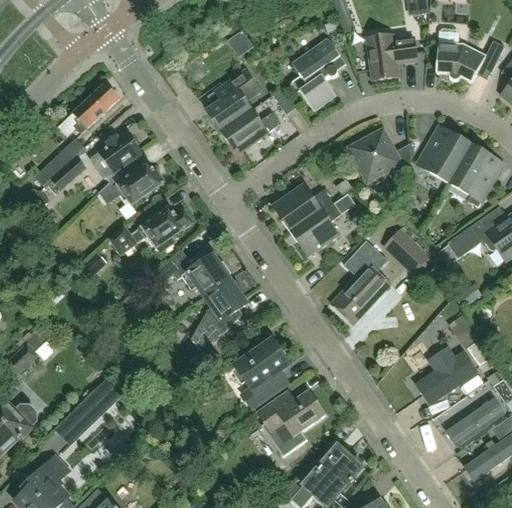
[(333,0),(344,31),(355,27),(345,0),(333,0)]
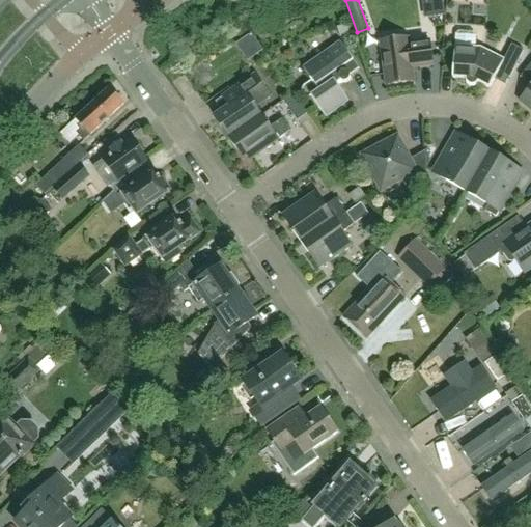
[(424,0),(426,9),(442,7),(441,0),(424,0)]
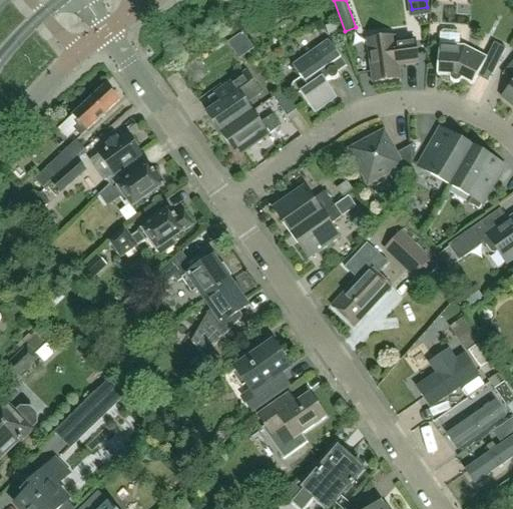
[(337,19),(326,23),(329,33),(340,29),(337,19)]
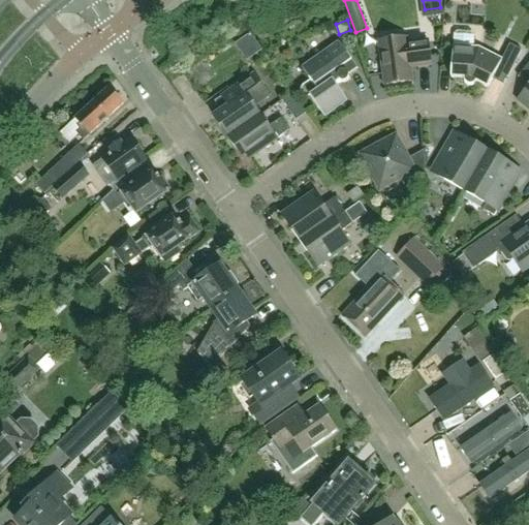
[(507,74),(522,47),(509,40),(502,56),(479,44),(473,43),(474,32),(471,29),(458,28),(454,31),(450,74),(463,75),(464,80),(466,82),(470,83),(474,82),(476,80),(488,85),(496,68),(507,74)]
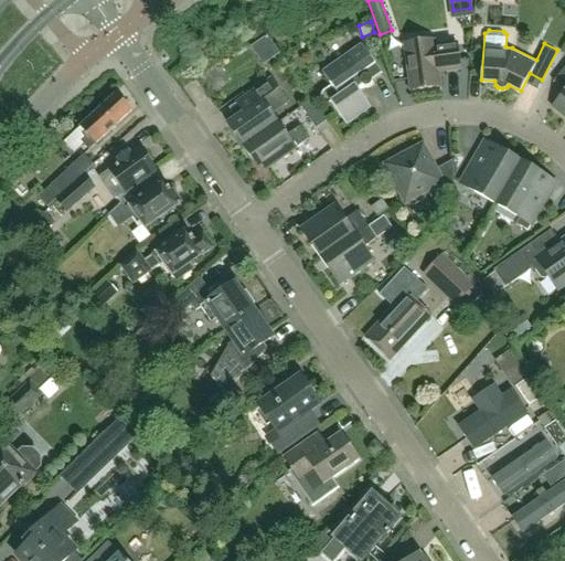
[(460,66),(457,40),(435,42),(435,38),(404,41),(411,87),(440,83),(439,70),(460,66)]
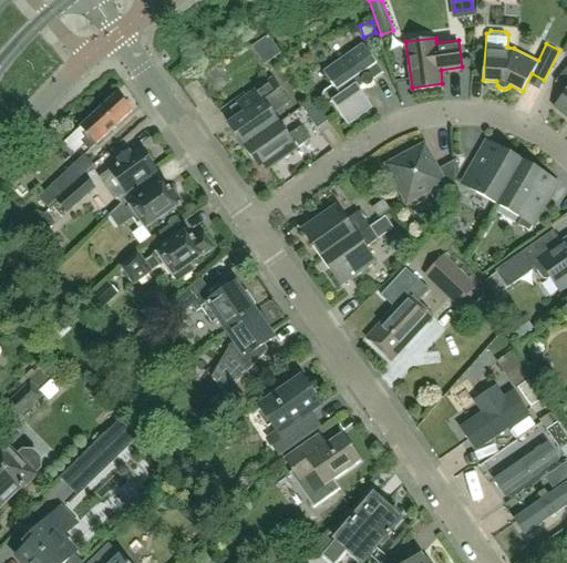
[(373,77),(383,70),(363,42),(323,70),(333,83),(325,90),(323,91),(322,92),(322,93),(322,94),(323,95),(323,98),(325,99),(326,100),(328,100),(329,100),(331,100),(332,100),(347,121),(372,104),(359,86),(363,83),(364,84),(366,84),(368,85),(369,85),(370,85),(372,84),(373,83),(373,82),(373,81),(374,79),(373,79),(373,77)]
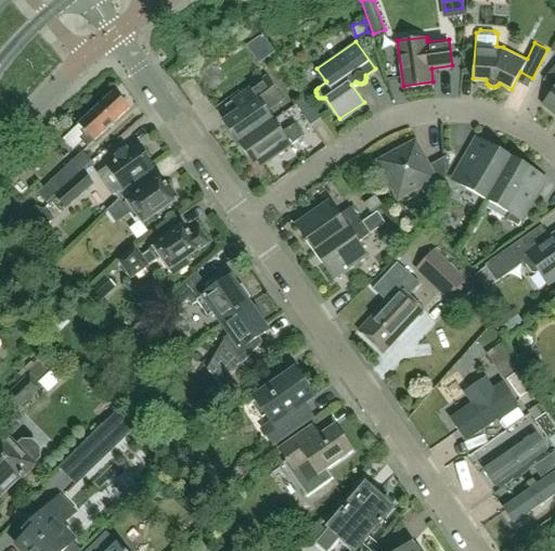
[(554,62),(543,77),(554,86),(554,87),(542,102),(554,112),(554,62)]
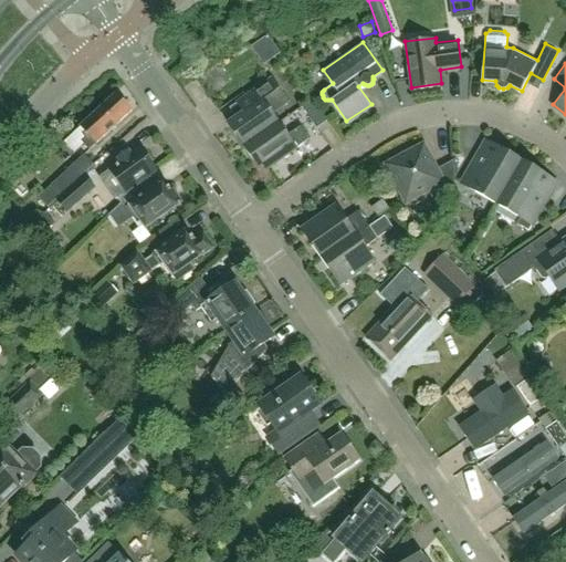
[(279,120),(271,110),(287,99),(270,74),(236,99),(237,101),(230,105),(238,116),(229,122),(243,144),(279,120)]
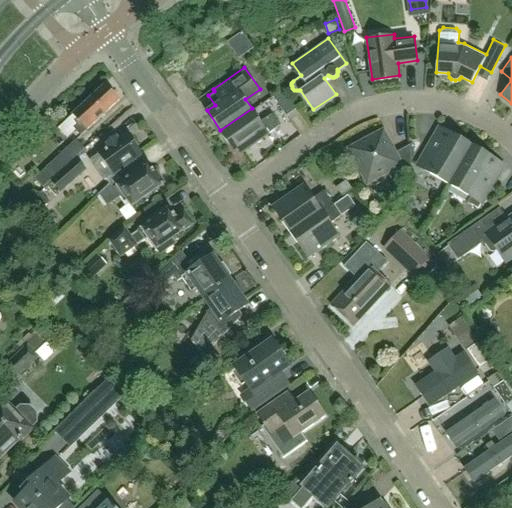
[(81,132),(119,97),(105,82),(72,111),(79,119),(73,124),(81,132)]
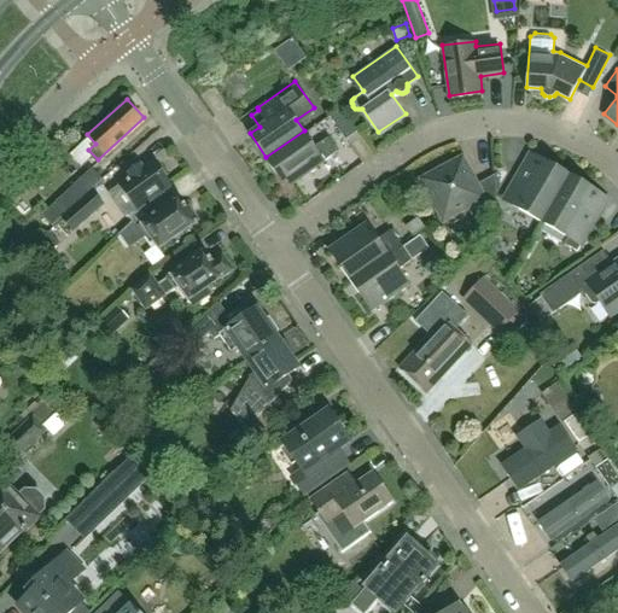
[(357,128),(340,105),(330,114),(345,136),(357,128)]
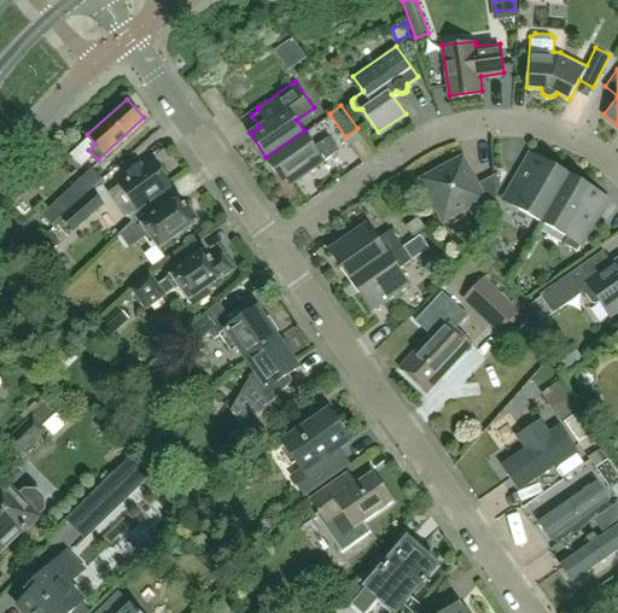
[(290,182),(337,149),(327,135),(314,145),(304,130),(266,157),(283,181),(287,179),(290,182)]
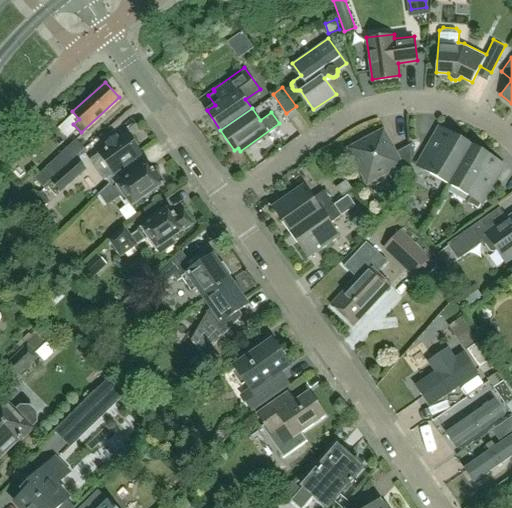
[(449,182),(471,144),(439,125),(418,163),(449,182)]
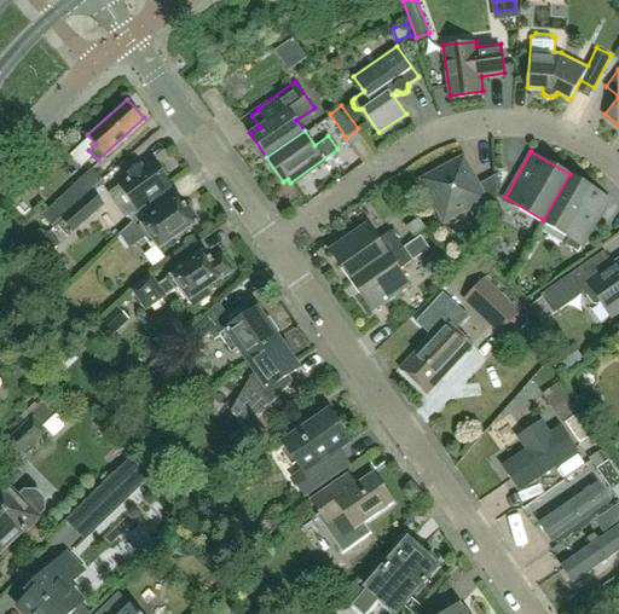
[(498,198),(497,172),(479,181),(463,154),(421,177),(444,219),(486,197),(490,203),(498,198)]
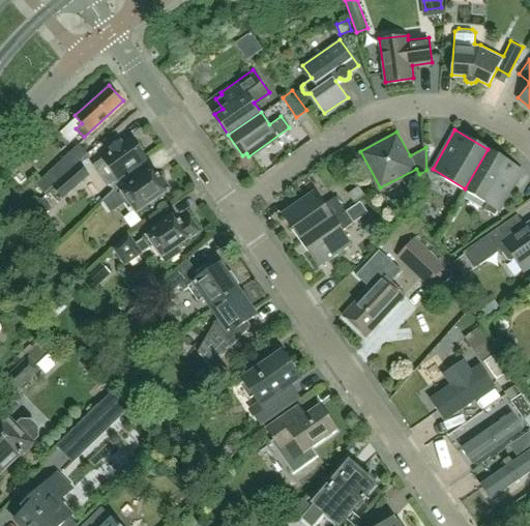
[(138,162),(147,155),(133,136),(123,142),(120,138),(108,146),(110,148),(100,154),(116,177),(138,162)]
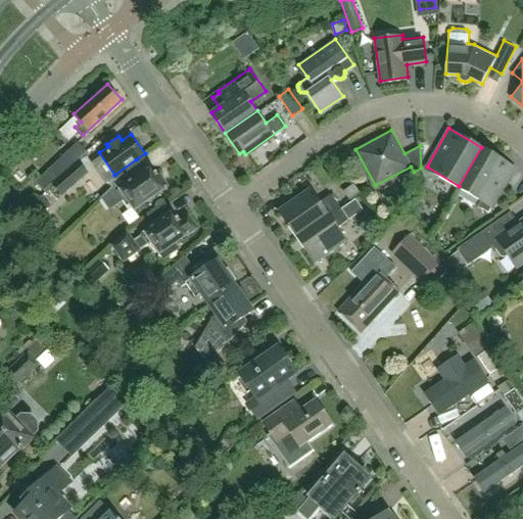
[(76,158),(85,150),(87,148),(78,139),(47,168),(48,168),(36,180),(43,188),(50,181),(76,158)]
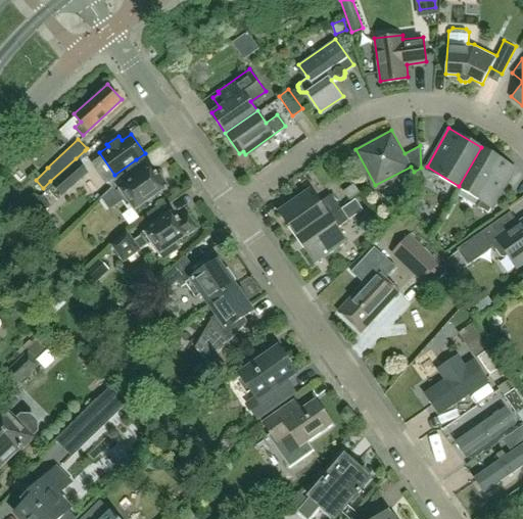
[(488,210),(514,167),(481,147),(459,186),(481,198),(477,204),(488,210)]
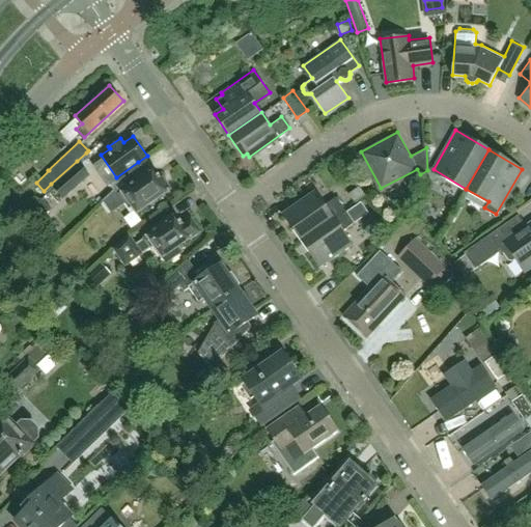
[(89,173),(77,161),(51,184),(63,197),(89,173)]
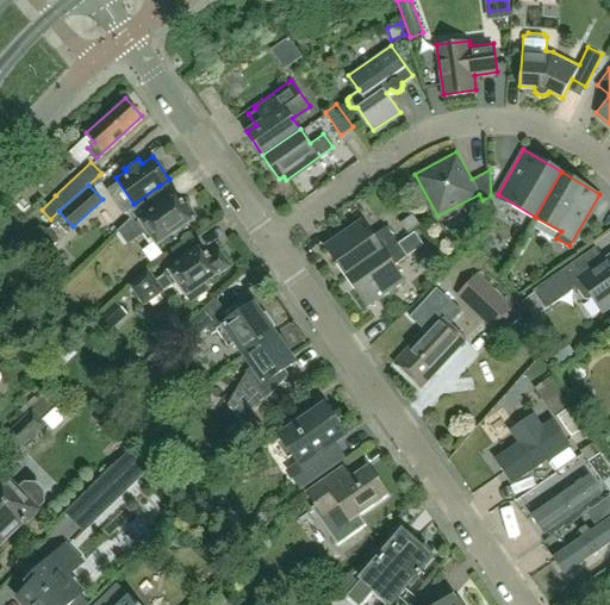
[(128,241),(147,228),(157,242),(194,216),(193,213),(193,210),(188,203),(185,203),(182,199),(180,201),(174,193),(168,198),(159,186),(134,204),(126,210),(131,216),(118,228),(128,241)]
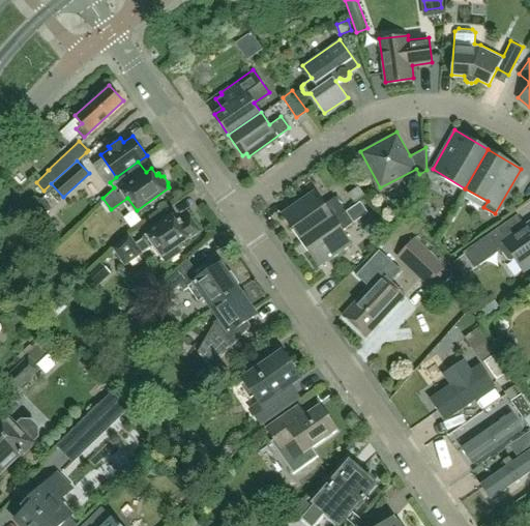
[(356,182),(346,190),(352,199),(362,192),(356,182)]
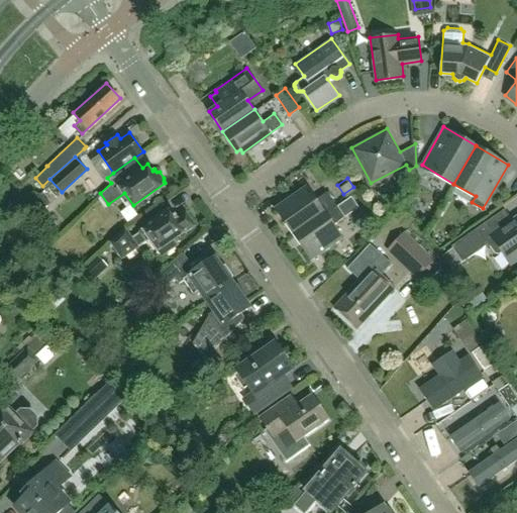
[(306,185),(276,207),(311,259),(342,236),(333,223),(344,215),(352,210),(359,205),(352,195),(337,205),(327,190),(316,198),(306,185)]
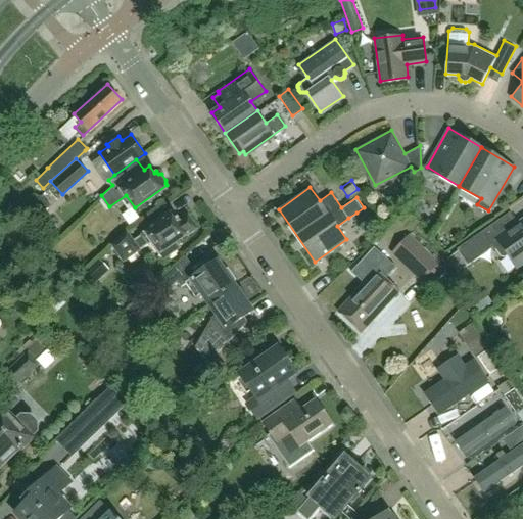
[(175,240),(195,226),(186,214),(180,219),(179,217),(176,219),(171,211),(156,222),(155,221),(153,223),(153,224),(136,236),(129,226),(114,240),(125,255),(141,244),(142,245),(150,239),(151,239),(154,237),(165,254),(179,245),(175,240)]
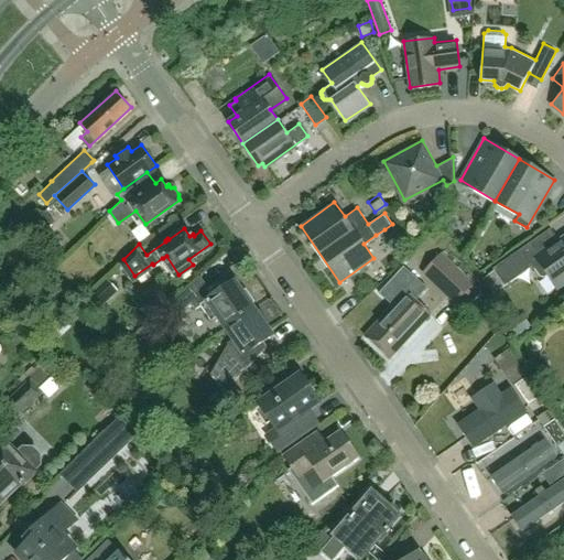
[(556,286),(563,280),(563,236),(557,241),(552,240),(545,230),(492,267),(495,269),(483,277),(494,291),(527,268),(532,264),(540,275),(544,276),(548,273),(556,286)]
